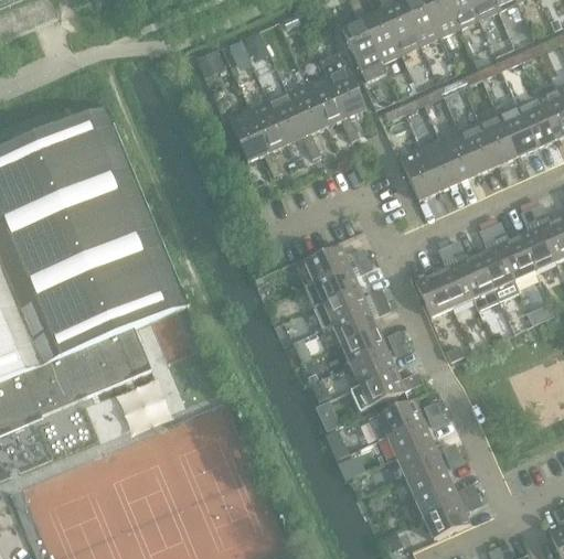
[(349,0),(353,10),(362,7),(359,0),(349,0)]
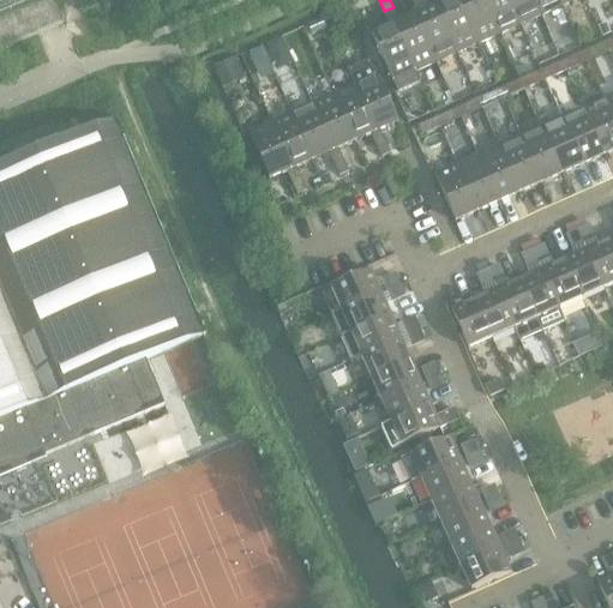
[(440,0),(430,0),(431,4),(437,1),(457,48),(478,40),(460,0),(440,0)]
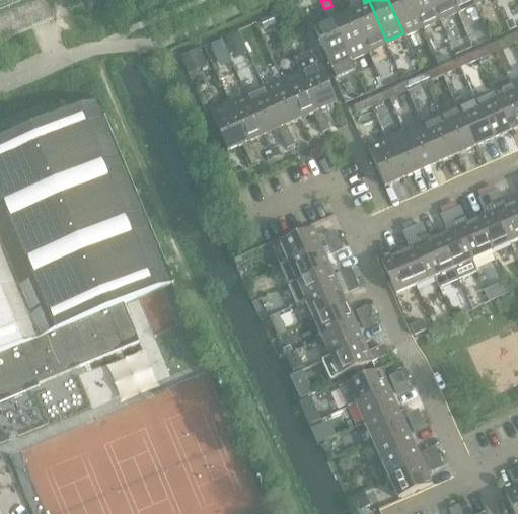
[(388,0),(403,33),(422,25),(410,0),(388,0)]
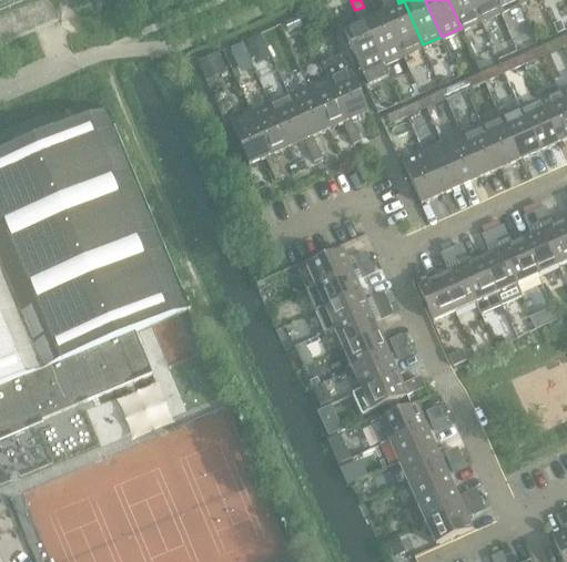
[(448,0),(462,28),(481,19),(472,0),(448,0)]
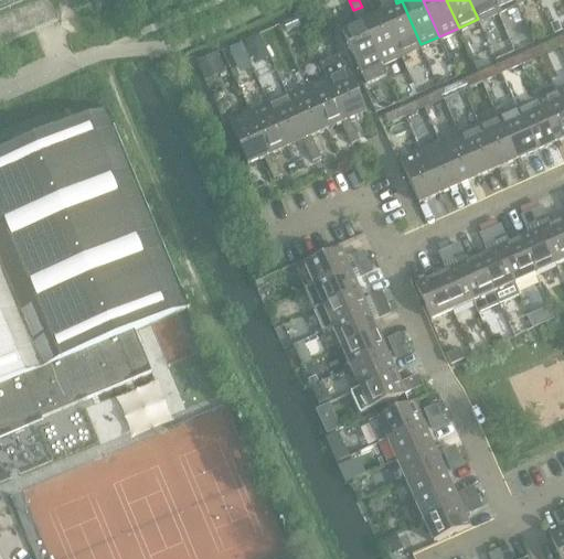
[(469,0),(478,19),(498,10),(492,0),(469,0)]
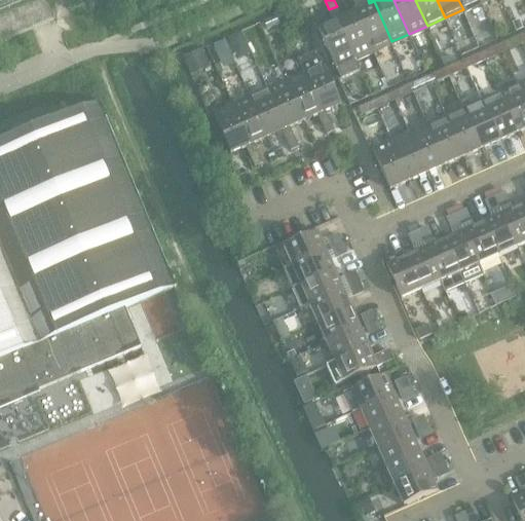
[(458,0),(463,9),(481,1),(481,0),(458,0)]
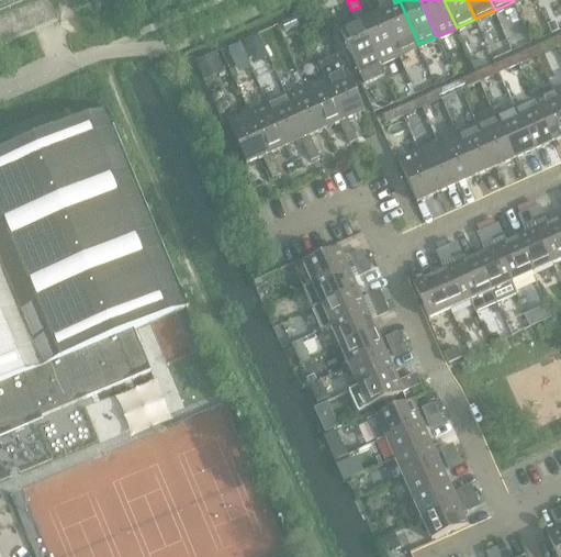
[(394,3),(380,10),(399,53),(418,44),(400,1),(394,3)]
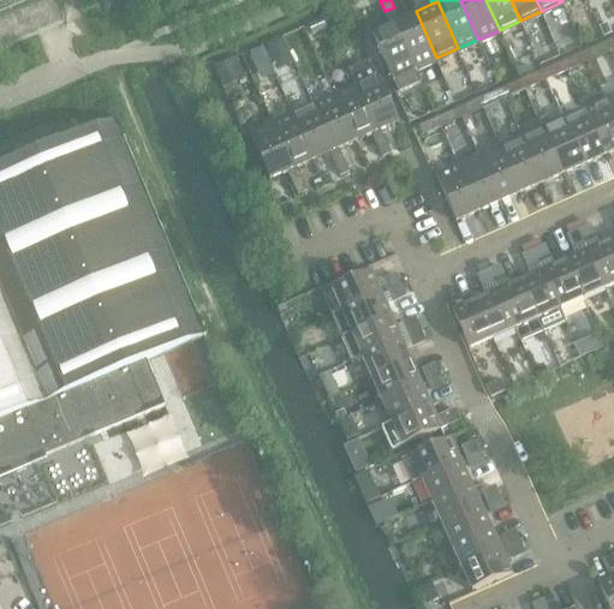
[(385,11),(389,23),(394,21),(415,67),(436,58),(416,11),(399,19),(394,7),(385,11)]
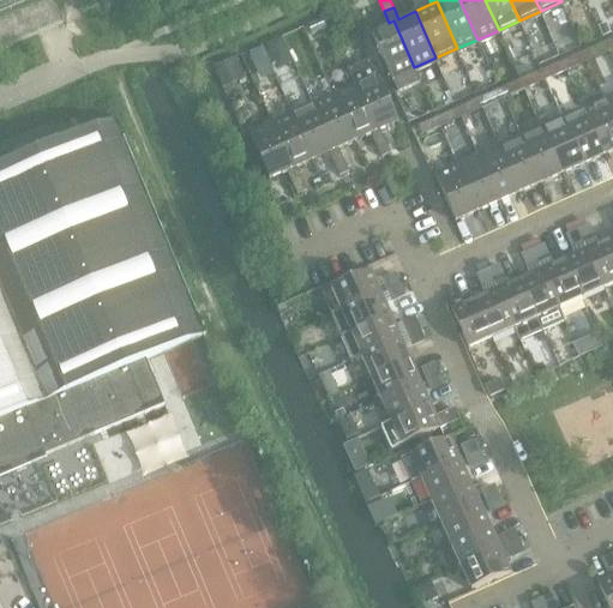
[(394,20),(389,23),(373,30),(372,29),(371,30),(397,89),(420,79),(414,67),(394,20)]
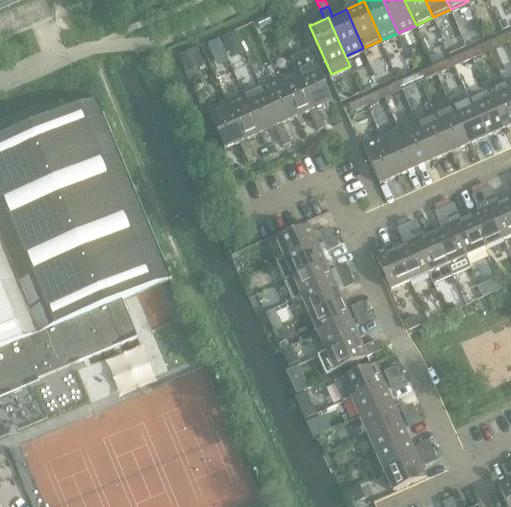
[(506,40),(503,33),(492,38),(495,45),(506,40)]
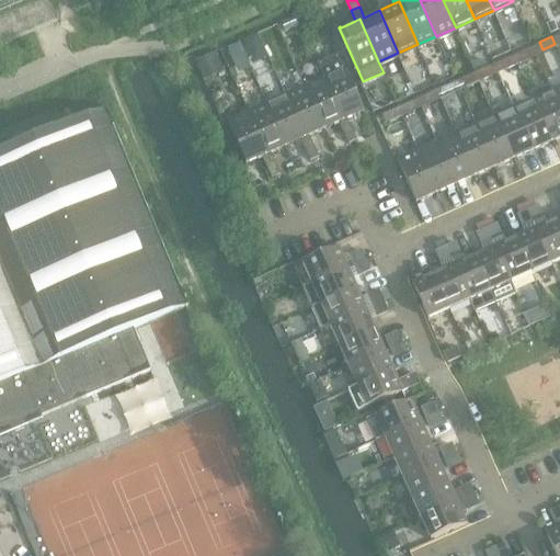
[(217,47),(197,56),(205,74),(225,65),(217,47)]
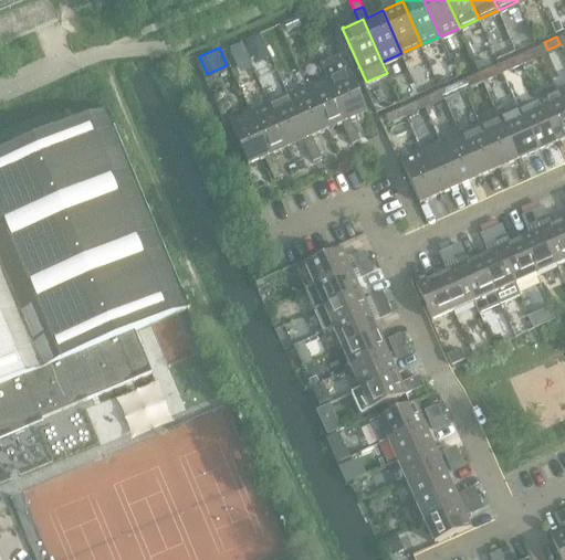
[(518,53),(521,62),(534,56),(530,48),(518,53)]
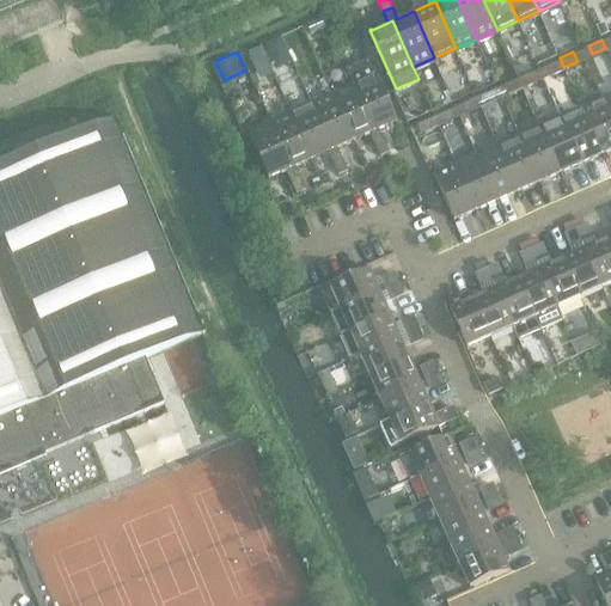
[(347,66),(353,80),(373,127),(378,124),(393,117),(395,118),(396,117),(368,56),(347,66)]
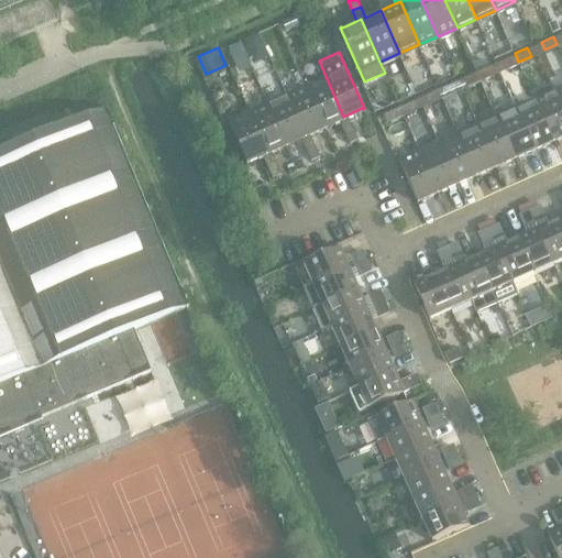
[(518,62),(515,53),(502,58),(506,67),(518,62)]
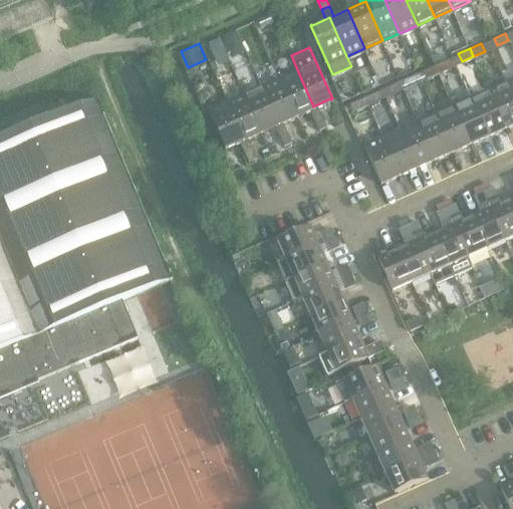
[(435,64),(438,71),(450,66),(446,59),(435,64)]
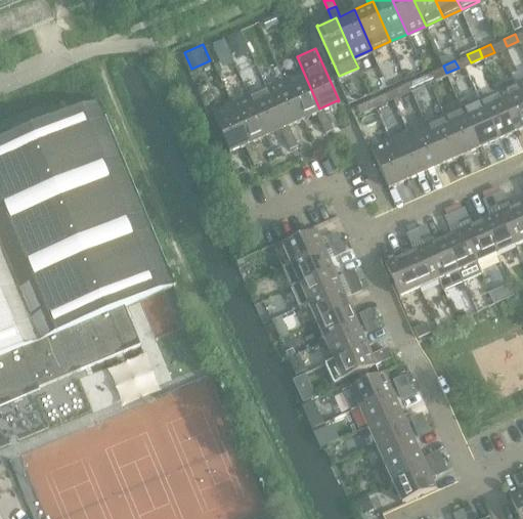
[(446,73),(443,66),(431,71),(435,79),(446,73)]
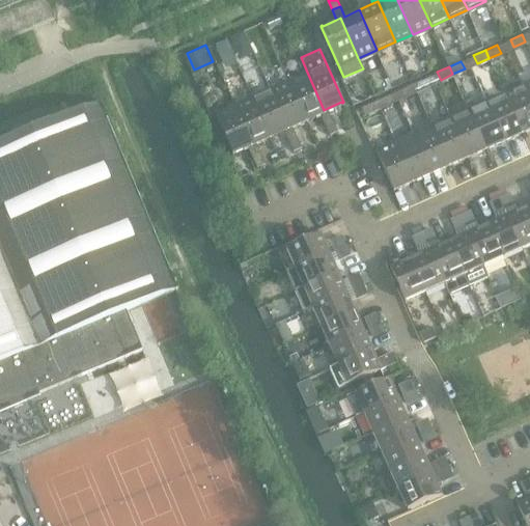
[(306,70),(287,78),(305,118),(319,112),(324,122),(332,118),(328,108),(324,110),(306,70)]
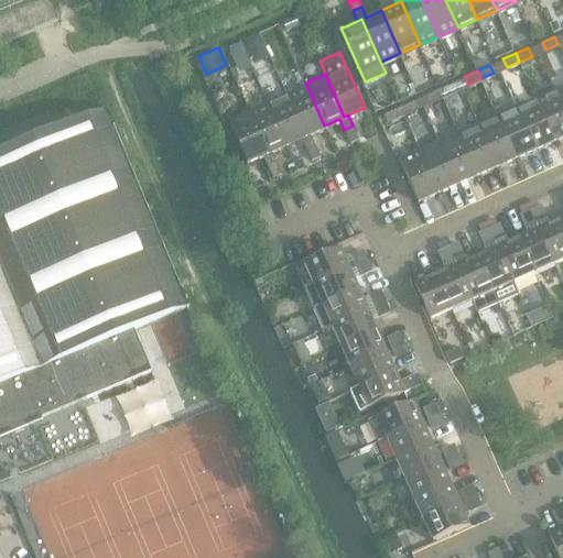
[(439,87),(442,96),(455,90),(451,81),(439,87)]
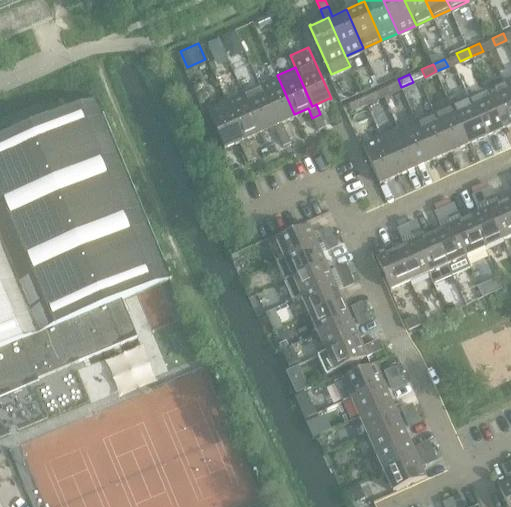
[(294,114),(277,75),(260,83),(277,122),(281,120),(294,114)]
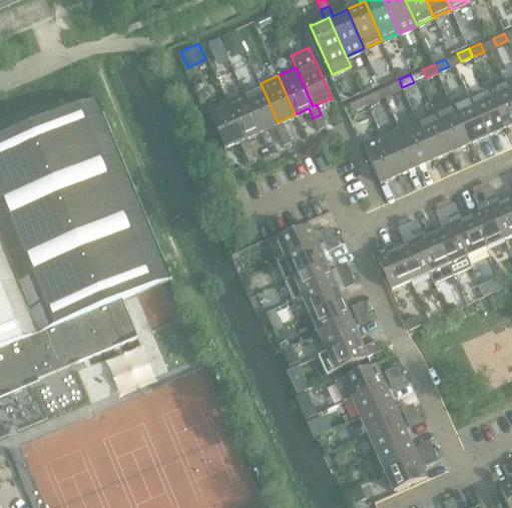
[(402,87),(399,79),(387,85),(391,92),(402,87)]
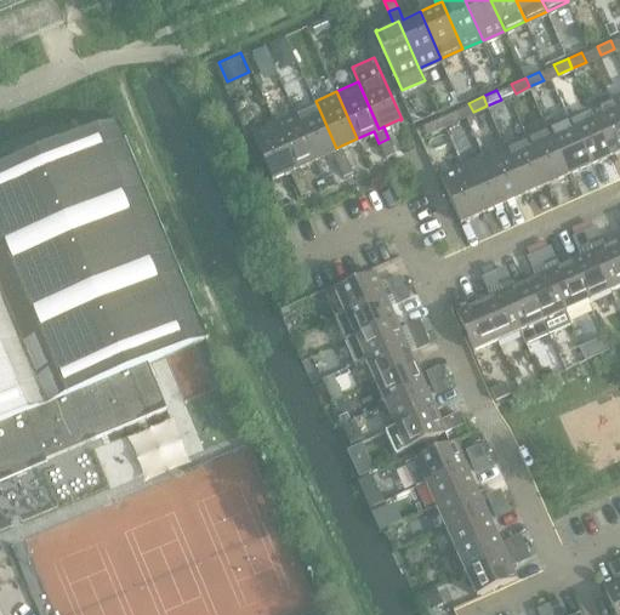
[(619,118),(610,96),(589,106),(610,152),(619,147),(619,118)]
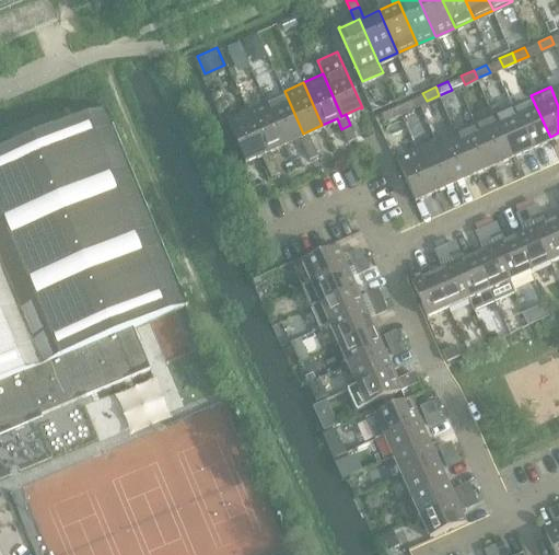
[(265,100),(283,142),(293,138),(297,145),(302,142),(303,146),(312,142),(307,131),(303,134),(284,91),(265,100)]
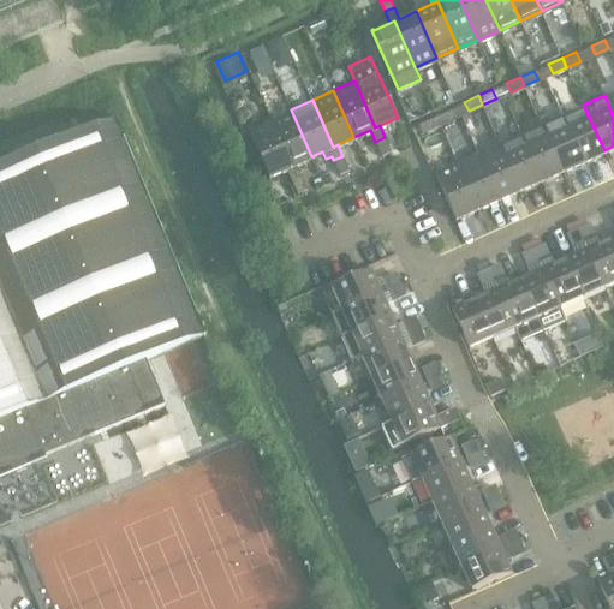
[(583,105),(562,113),(583,160),(604,150),(583,105)]
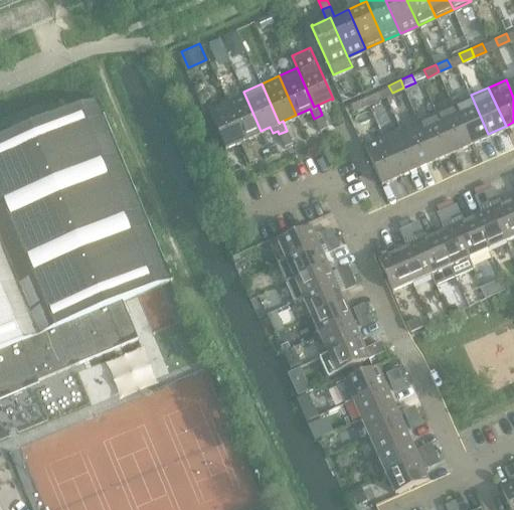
[(365,96),(368,104),(380,99),(376,91),(365,96)]
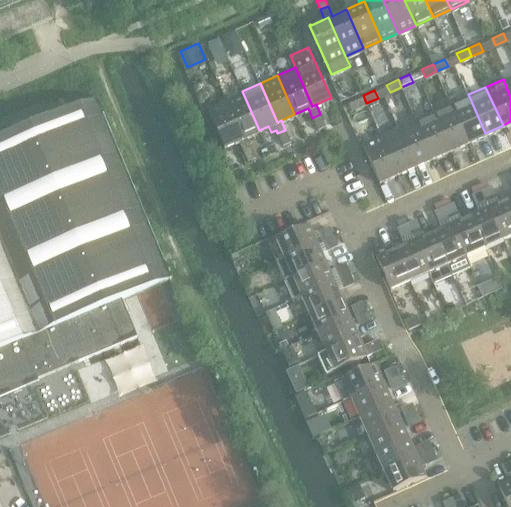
[(246,136),(259,130),(242,91),(224,99),(241,138),(246,136)]
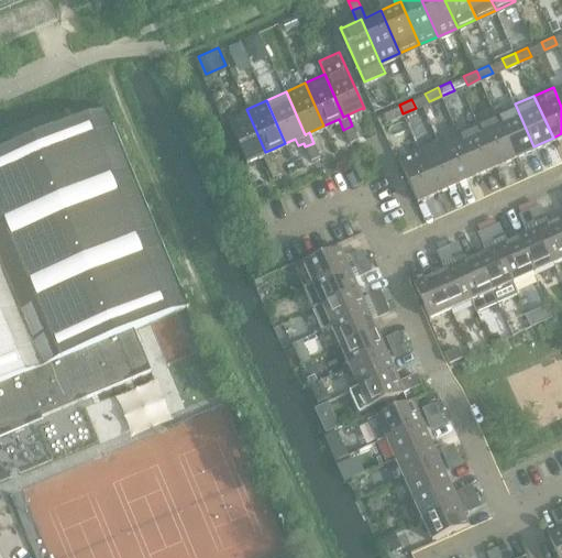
[(533,146),(515,104),(495,112),(514,155),(533,146)]
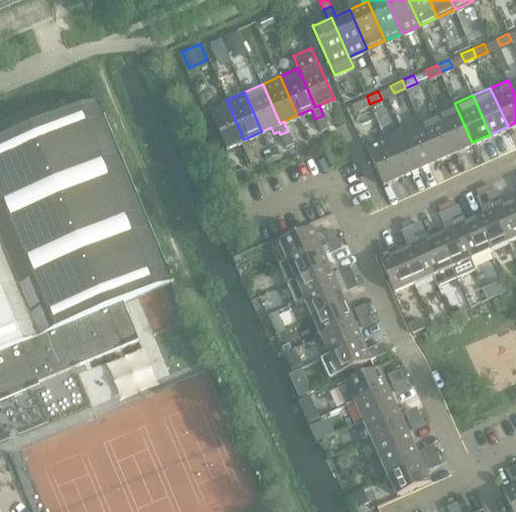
[(370,104),(367,96),(354,101),(358,109),(370,104)]
